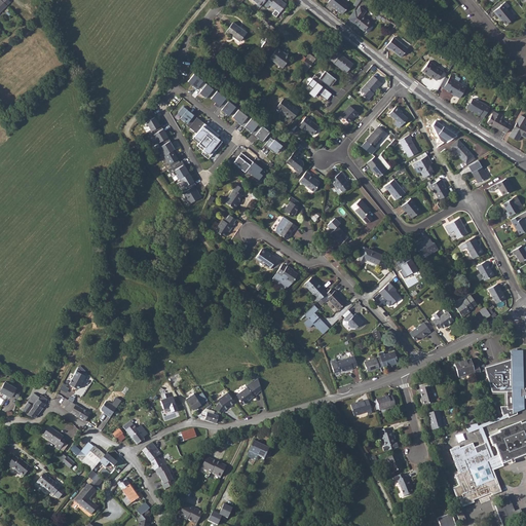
[(8,0),(0,0),(0,11),(7,5),(11,2),(8,0)]
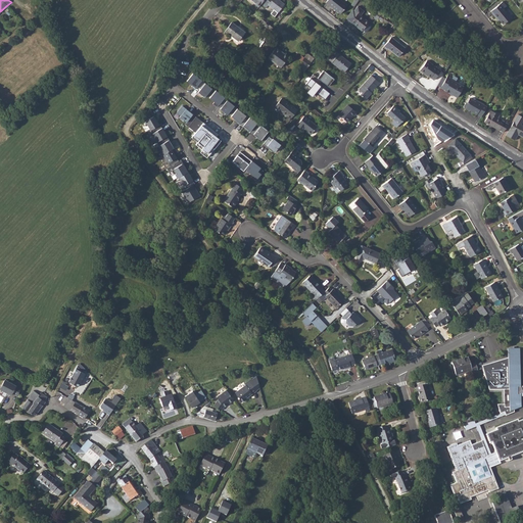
[(251,0),(255,3),(254,4),(258,7),(262,3),(267,7),(269,5),(274,9),(271,13),(275,16),(284,4),(279,0),(251,0)]
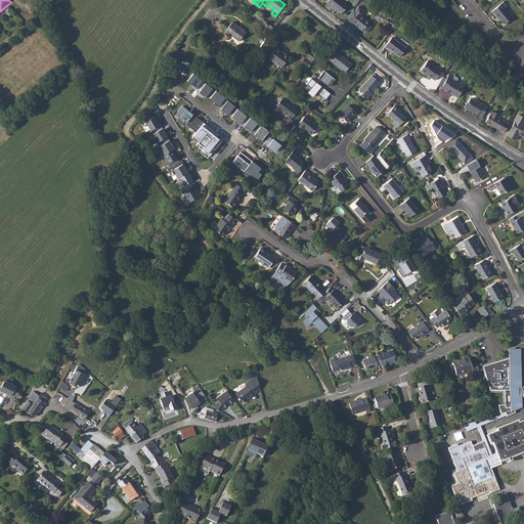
[(341,0),(328,0),(326,2),(341,14),(348,5),(341,0)]
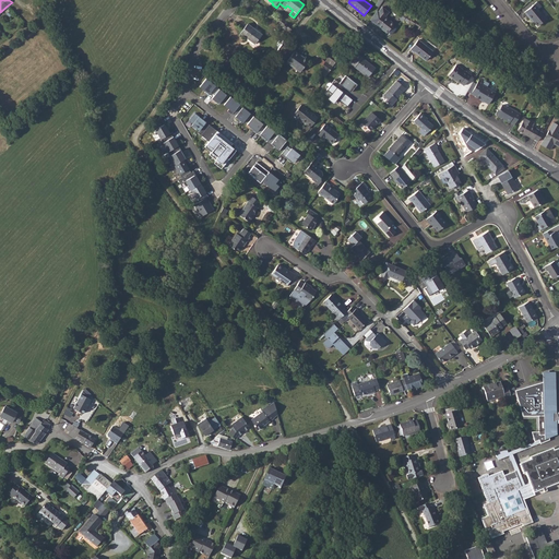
[(540,7),(536,1),(524,12),(531,20),(532,19),(537,26),(546,19),(537,9),(540,7)]
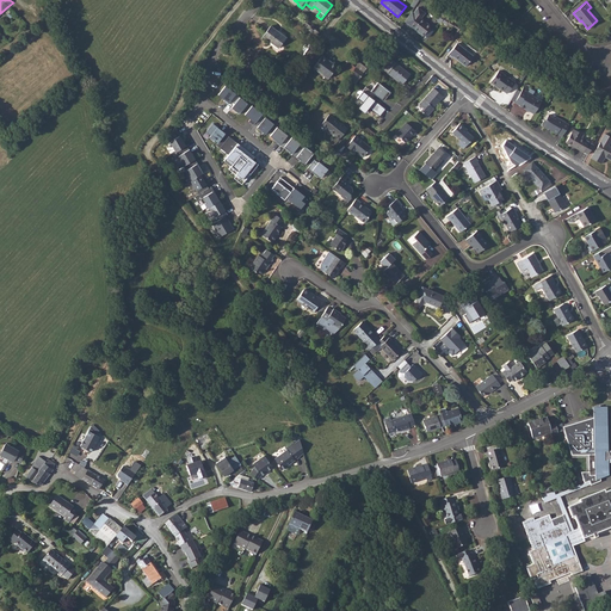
[(414,16),(408,24),(413,28),(413,29),(423,36),(424,35),(426,37),(429,37),(433,31),(433,29),(430,26),(431,25),(421,18),(425,12),(418,7),(414,12),(413,13),(414,16)]
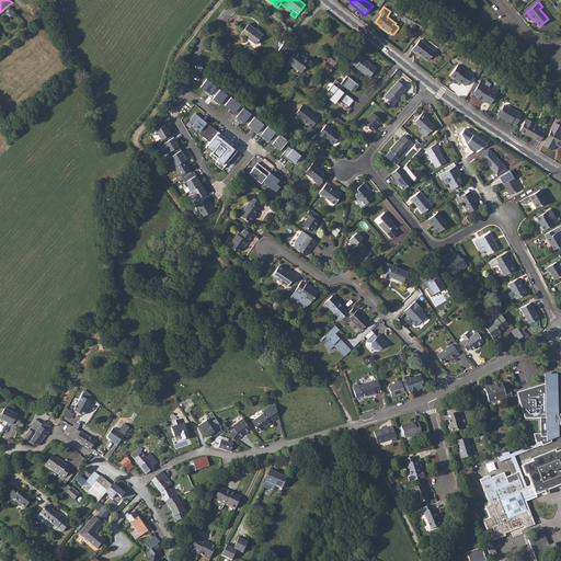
[(249,23),(241,33),(255,44),(263,34),(249,23)]
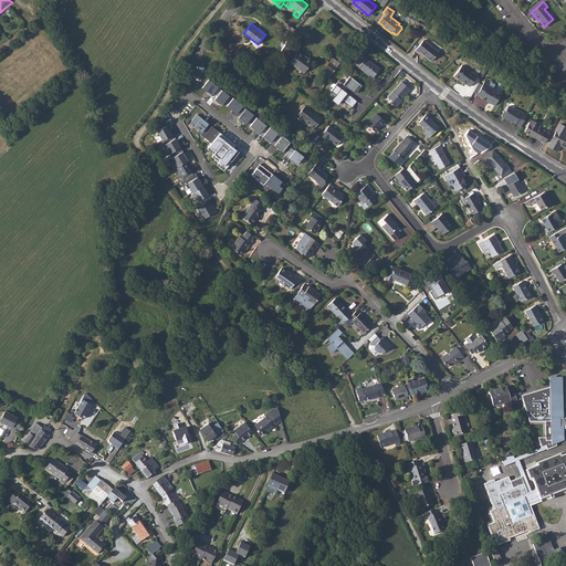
[(423,40),(416,50),(419,52),(420,52),(431,61),(439,52),(423,40)]
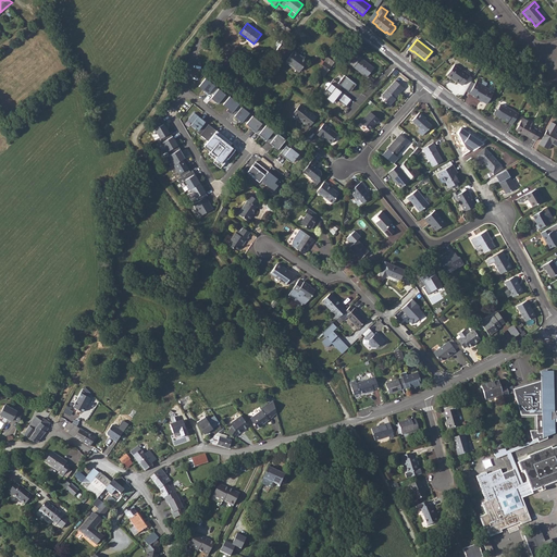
[(294,50),(286,62),(299,72),(307,60),(294,50)]
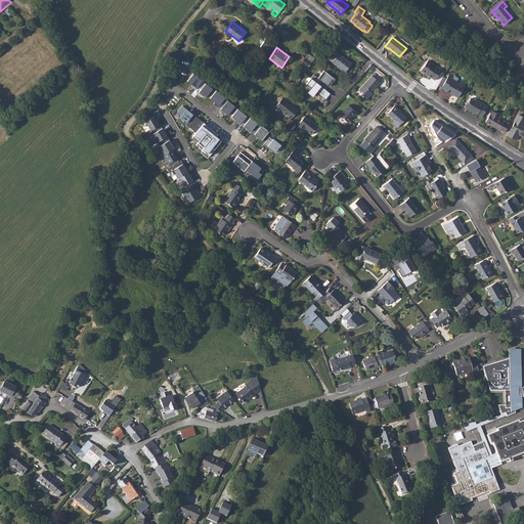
[(331,47),(324,55),(345,73),(351,63),(331,47)]
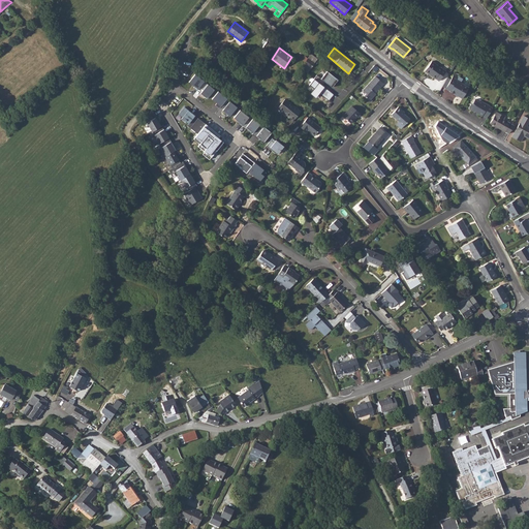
[(309,53),(306,60),(304,59),(300,68),(310,72),(317,57),(309,53)]
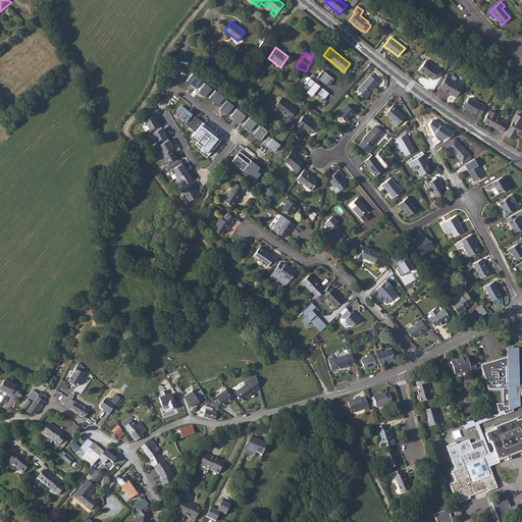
[(427,61),(419,70),(429,79),(430,77),(433,81),(440,71),(427,61)]
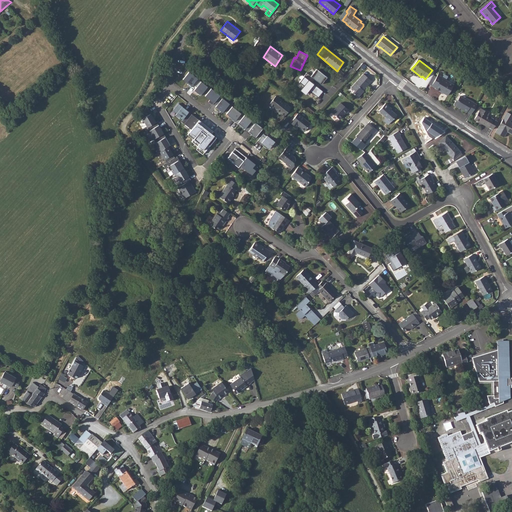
[(310,76),(306,72),(299,82),(303,85),(300,89),(305,94),(308,89),(309,90),(318,97),(323,91),(312,83),(314,79),(321,83),(326,76),(316,68),(310,76)]
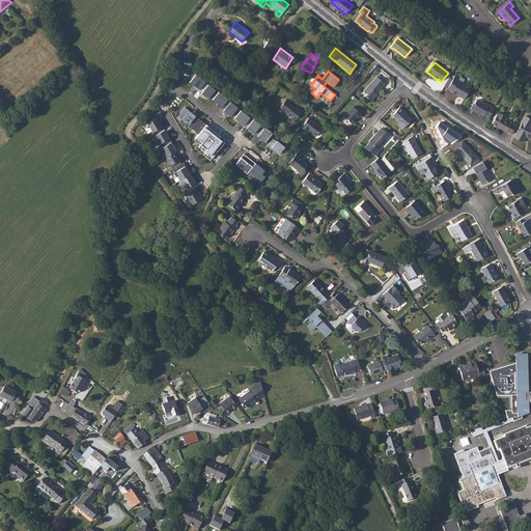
[(197,73),(190,82),(199,89),(206,80),(197,73)]
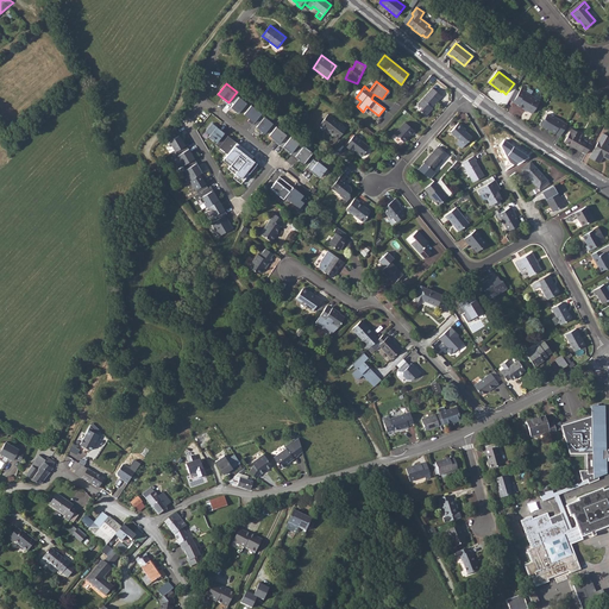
[(523,87),(514,102),(519,105),(518,106),(532,114),(539,101),(526,93),(528,89),(523,87)]
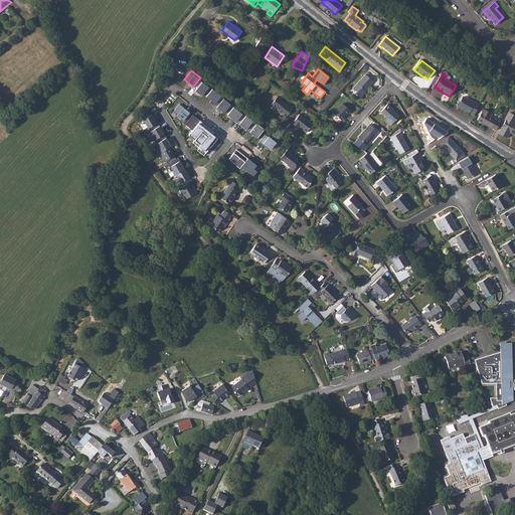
[(365,74),(351,91),(360,100),(366,92),(365,91),(373,81),(365,74)]
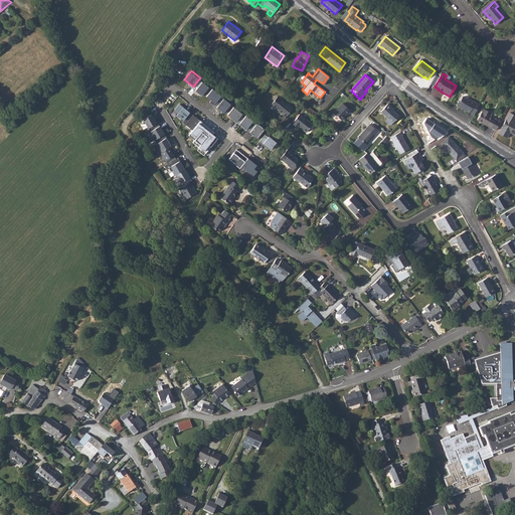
[(209,88),(202,82),(195,91),(202,96),(209,88)]
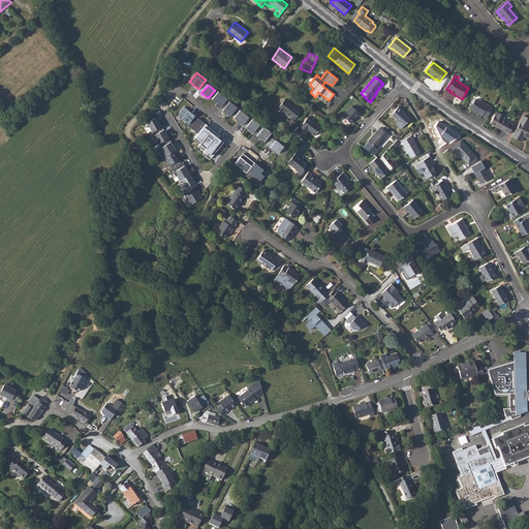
[(218,90),(212,99),(216,102),(214,105),(219,109),(227,97),(218,90)]
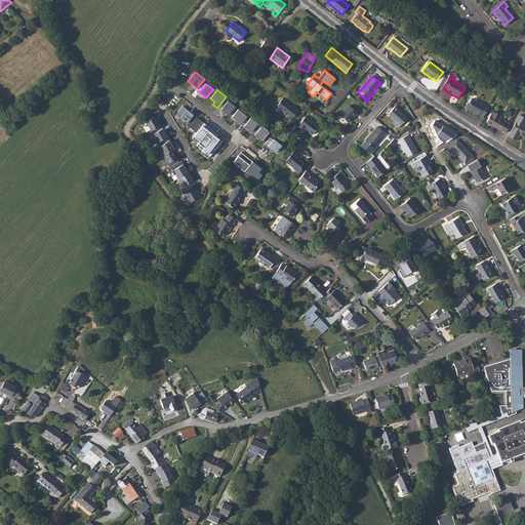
[(283,97),(276,106),(283,112),(283,113),(286,116),(285,116),(290,120),(298,111),(283,97)]
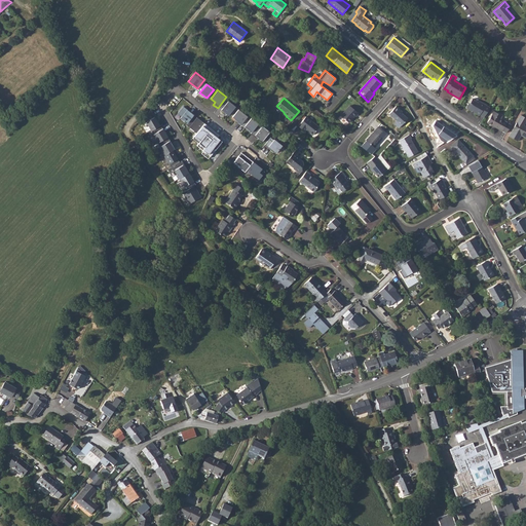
[(236,106),(228,100),(221,110),(229,116),(236,106)]
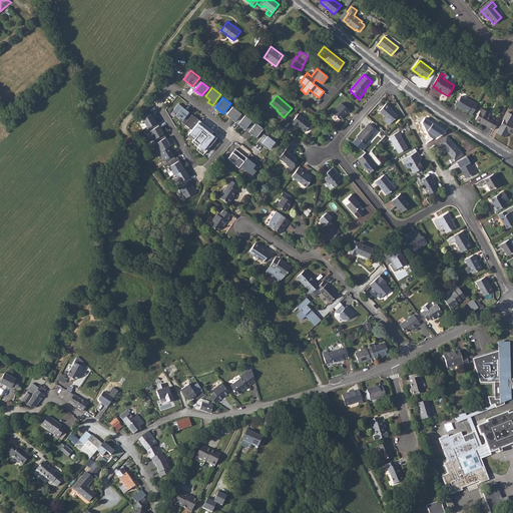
[(468,112),(472,114),(478,105),(468,98),(467,100),(461,97),(459,100),(456,100),(455,103),(455,105),(458,107),(460,107),(463,109),(463,110),(467,112),(468,112)]
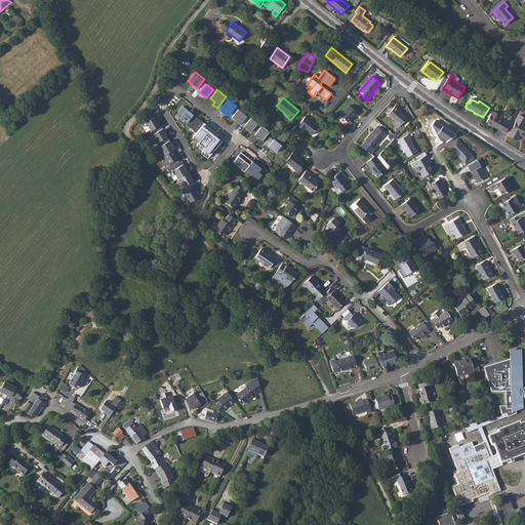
[(183,106),(175,114),(187,122),(193,114),(183,106)]
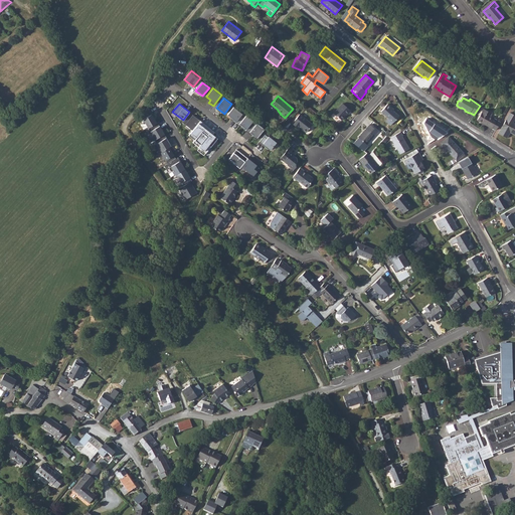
[(343,104),(334,113),(342,121),(348,114),(348,115),(352,112),(343,104)]
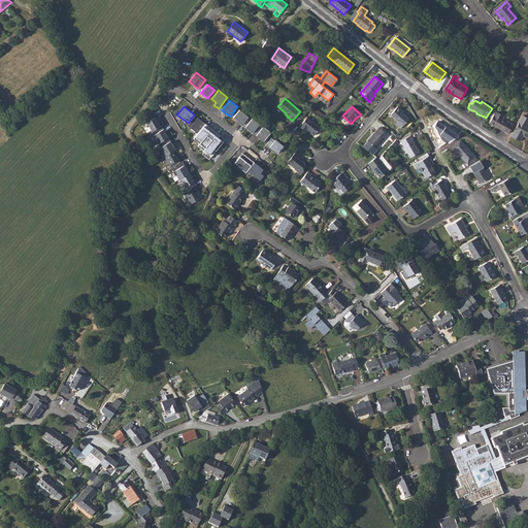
[(398,106),(391,114),(397,121),(395,124),(400,128),(409,119),(404,113),(404,112),(398,106)]
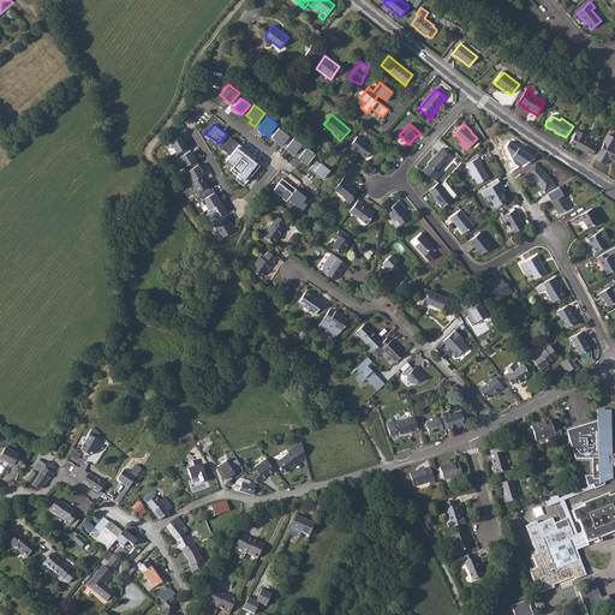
[(280,125),(272,137),(282,145),(292,135),(280,125)]
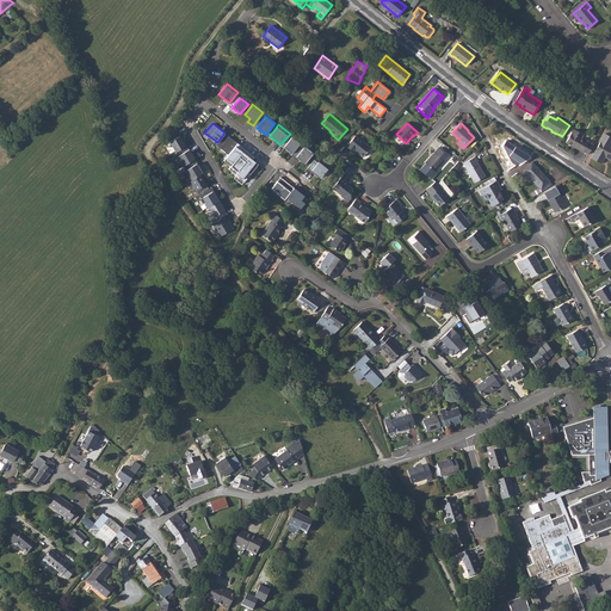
[(567,141),(584,152),(590,142),(582,137),(585,134),(575,128),(567,141)]
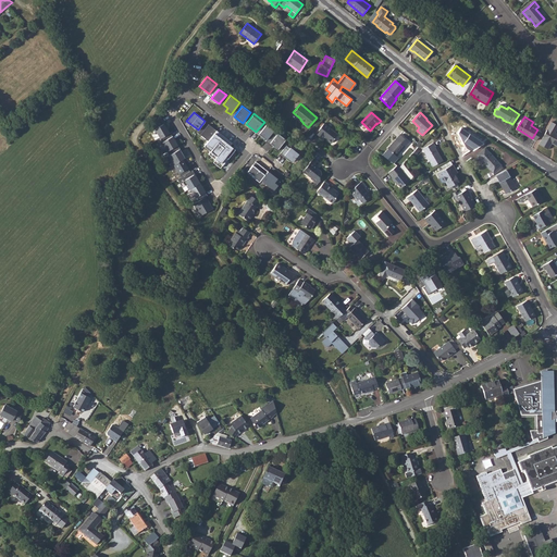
[(556,124),(553,122),(540,144),(548,149),(553,143),(556,145),(556,134),(556,133),(556,131),(556,124)]
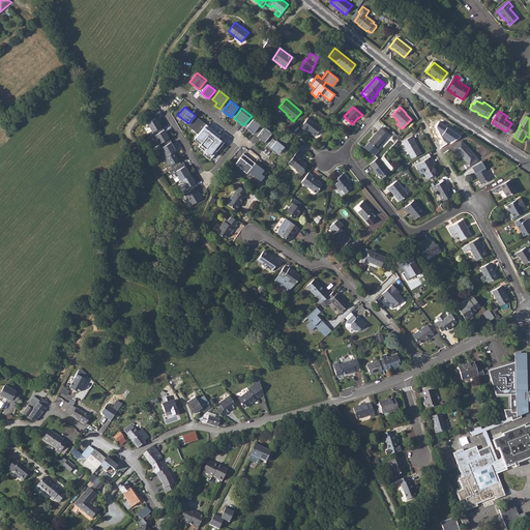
[(155,117),(147,122),(152,131),(162,125),(155,117)]
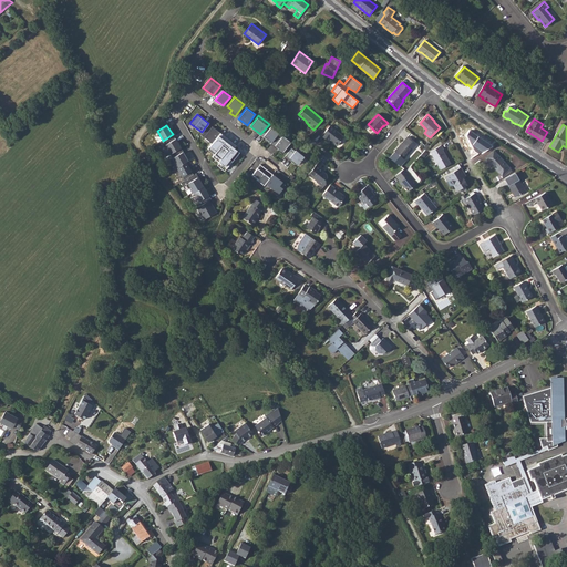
[(271,125),(264,136),(271,143),(280,132),(271,125)]
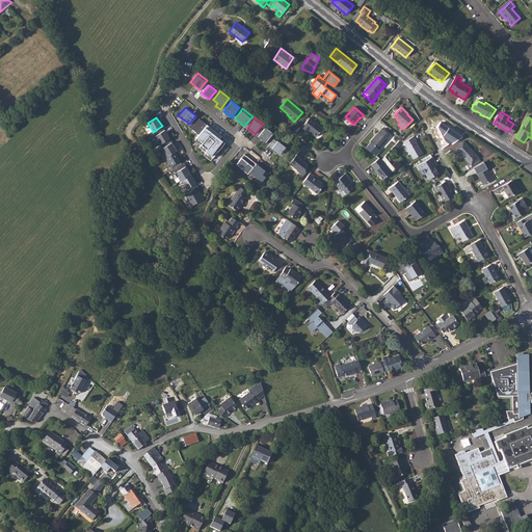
[(309,133),(310,132),(310,131),(313,133),(317,136),(323,129),(310,117),(302,128),(309,133)]
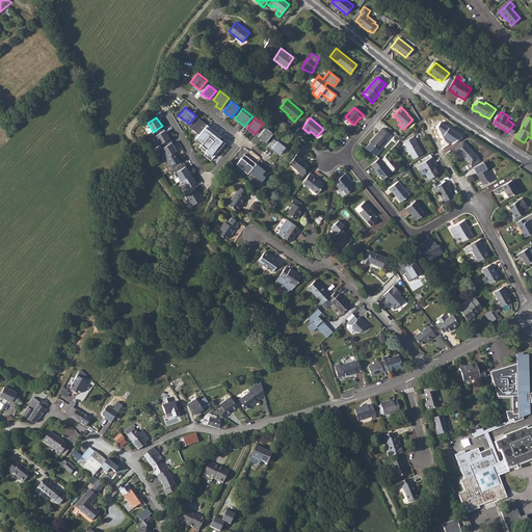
[(198,135),(207,125),(200,118),(191,129),(198,135)]
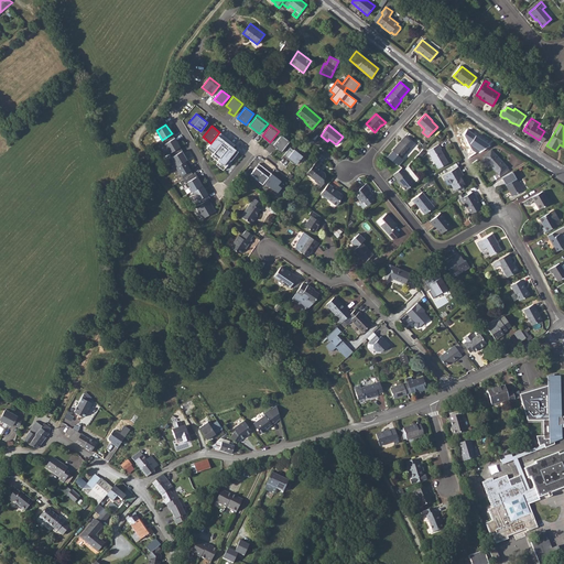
[(480,152),(490,144),(468,130),(465,136),(468,141),(472,143),(470,144),(480,152)]
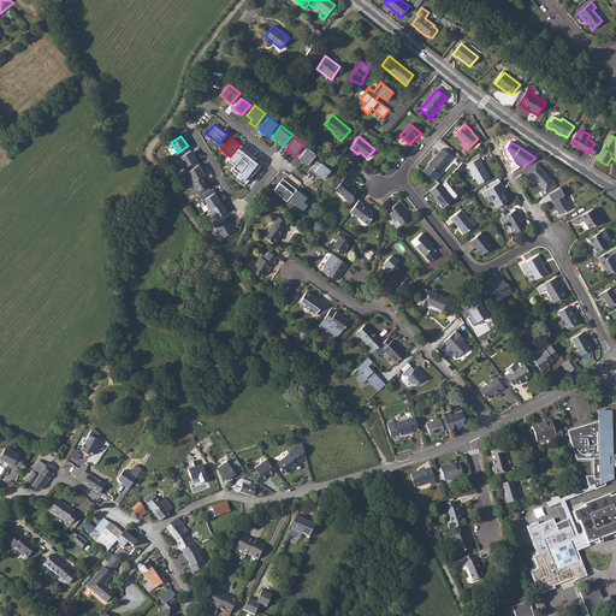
[(230,157),(226,161),(234,166),(231,170),(238,176),(235,179),(244,187),(264,163),(240,144),(230,157)]
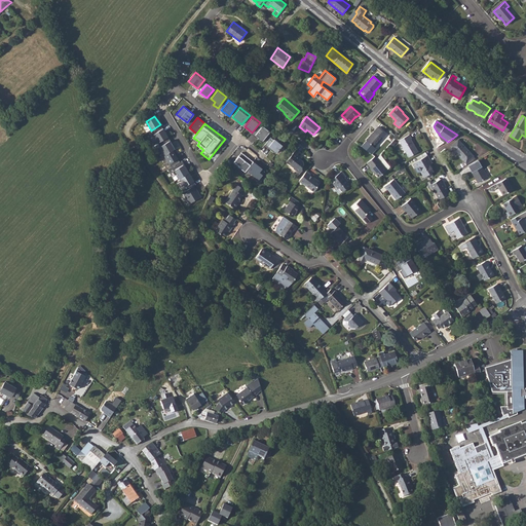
[(262,125),(256,135),(259,137),(258,139),(262,142),(270,130),(262,125)]
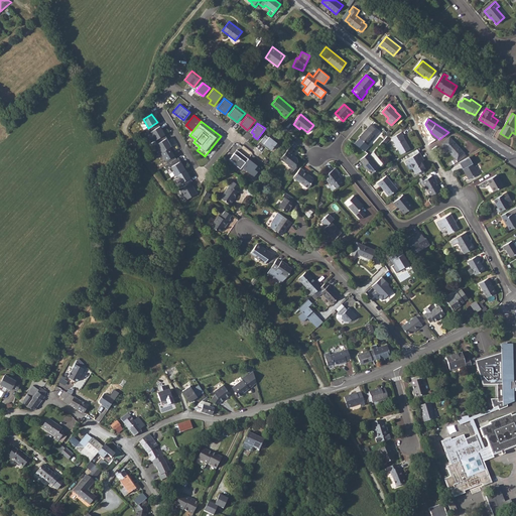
[(371,125),(359,138),(360,138),(354,144),(365,151),(369,146),(368,145),(379,132),(371,125)]
